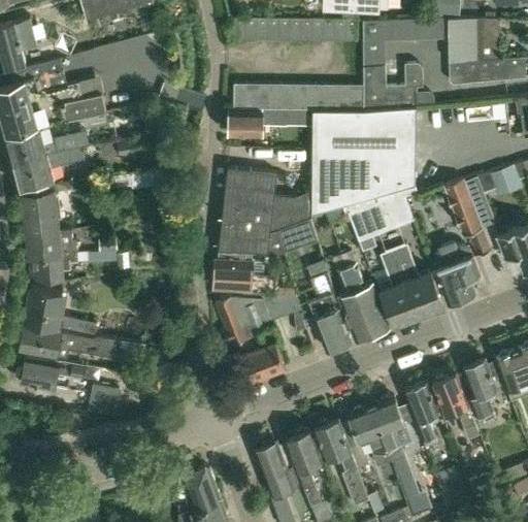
[(0,0),(0,8),(30,0),(0,0)]
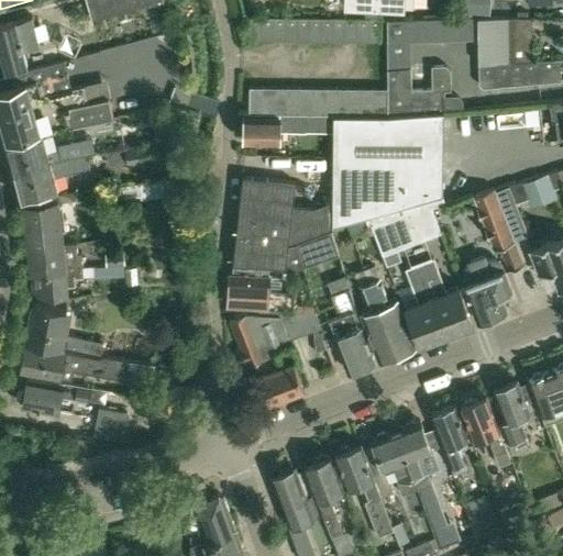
[(162,0),(85,0),(91,25),(164,7),(162,0)]
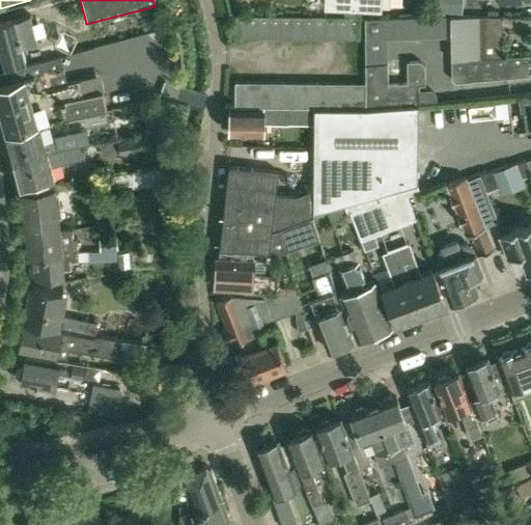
[(325,0),(325,9),(388,14),(388,0),(325,0)]
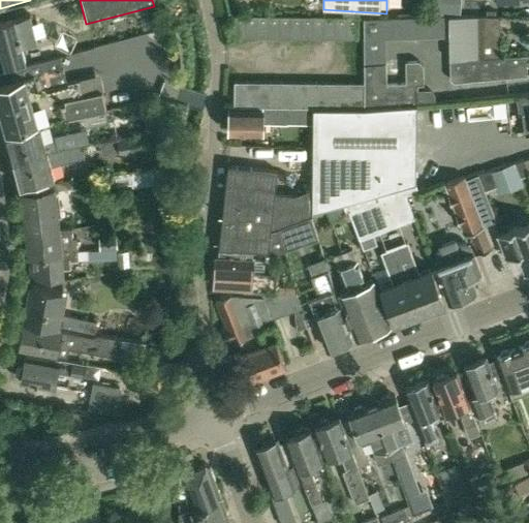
[(0,53),(5,72),(25,66),(26,66),(23,54),(38,50),(30,20),(0,28),(0,53)]
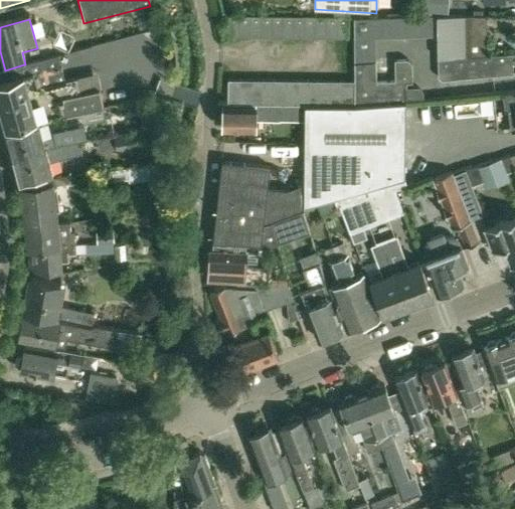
[(407,64),(394,65),(394,86),(376,86),(376,65),(375,43),(437,41),(437,20),(421,21),(354,23),(354,85),(354,110),(405,107),(422,106),(422,97),(418,93),(405,94),(405,92),(404,93),(403,89),(412,88),(411,68),(407,64)]
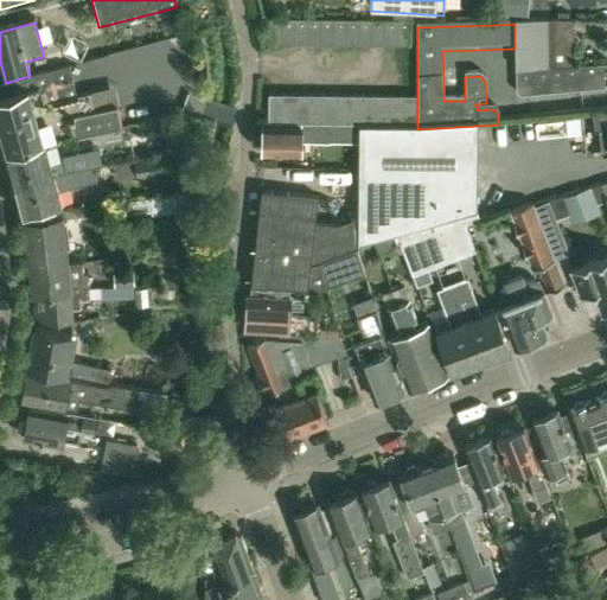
[(515,24),(515,49),(516,71),(549,70),(548,25),(526,25),(515,24)]
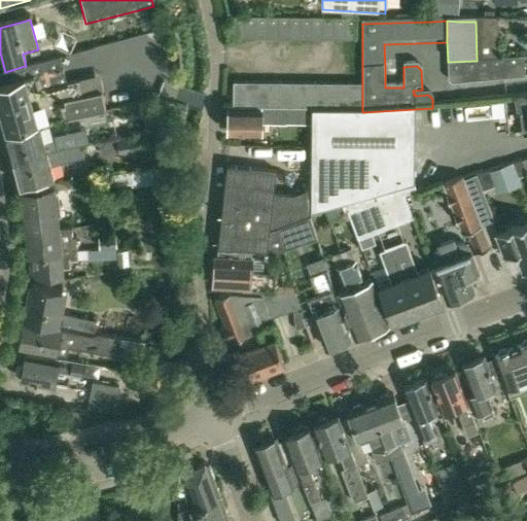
[(497,22),(476,22),(477,61),(497,61),(497,22)]
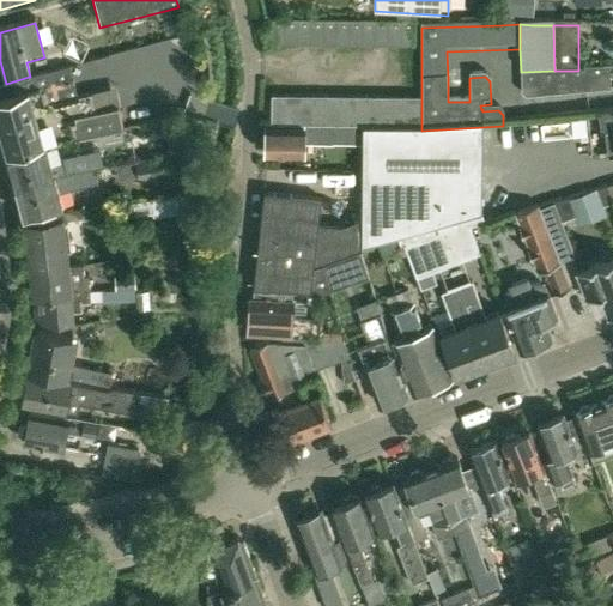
[(271,50),(283,50),(283,26),(271,26),(271,50)]
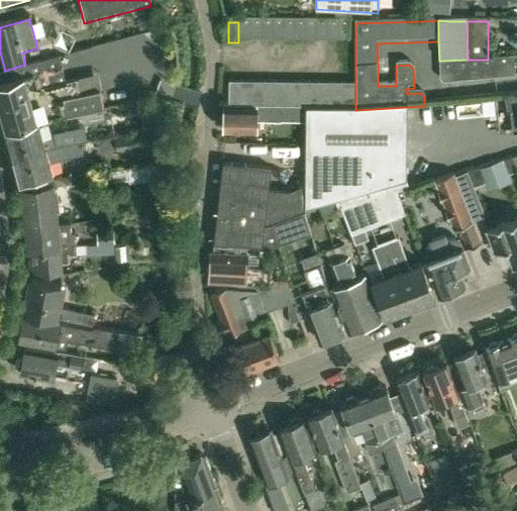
[(238,42),(249,42),(249,22),(238,22),(238,42)]
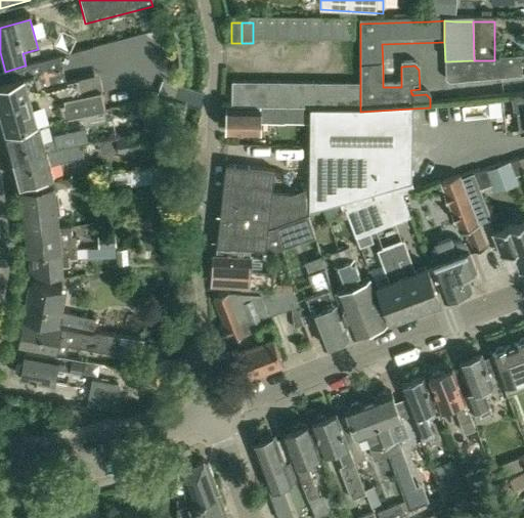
[(253,43),(264,43),(264,23),(253,23),(253,43)]
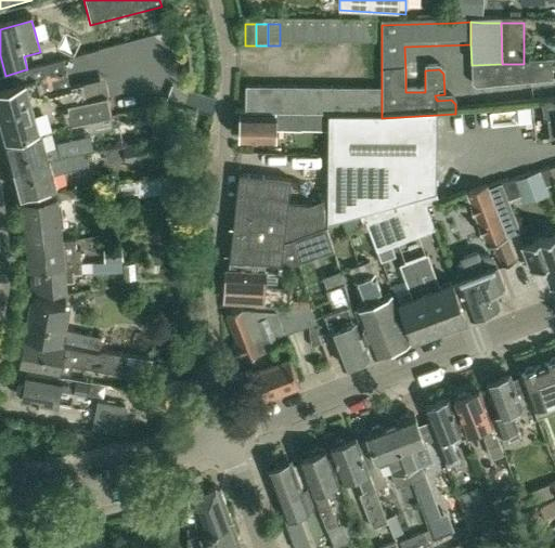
[(280,46),(292,46),(292,24),(280,24),(280,46)]
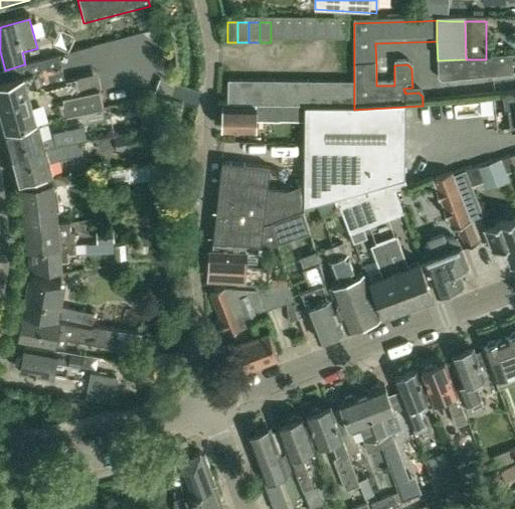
[(271,42),(282,43),(282,22),(271,22),(271,42)]
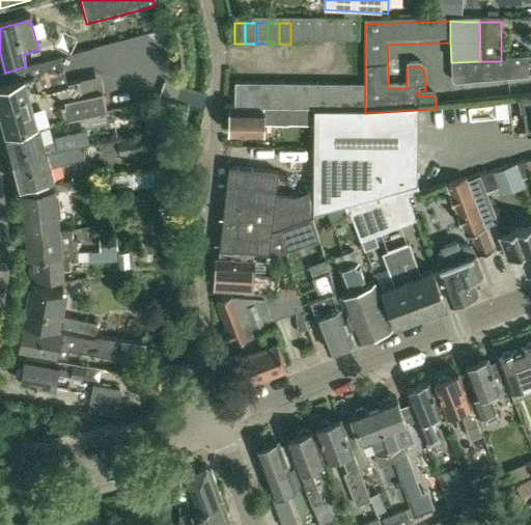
[(290,45),(302,45),(302,23),(290,23),(290,45)]
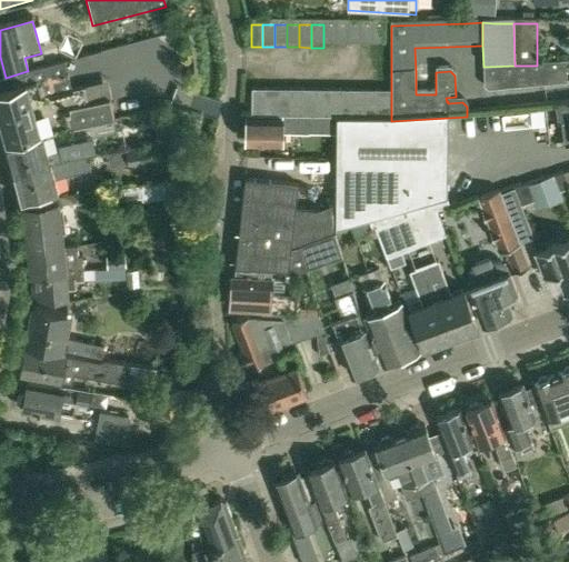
[(323,48),(336,48),(336,24),(323,24),(323,48)]
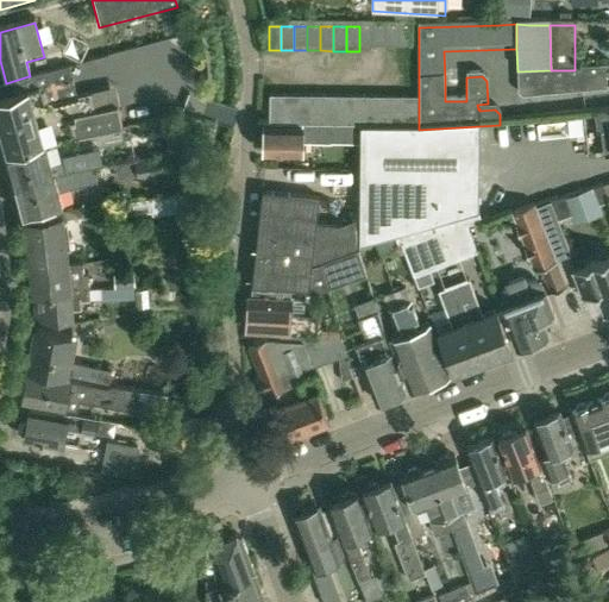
[(359,51),(371,51),(371,26),(359,26),(359,51)]
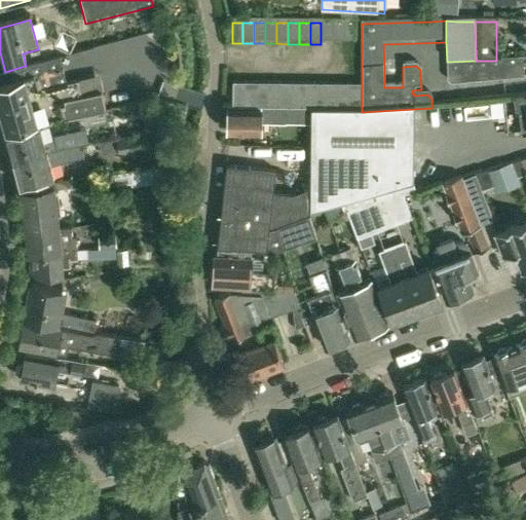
[(321,44),(332,44),(332,23),(321,23),(321,44)]
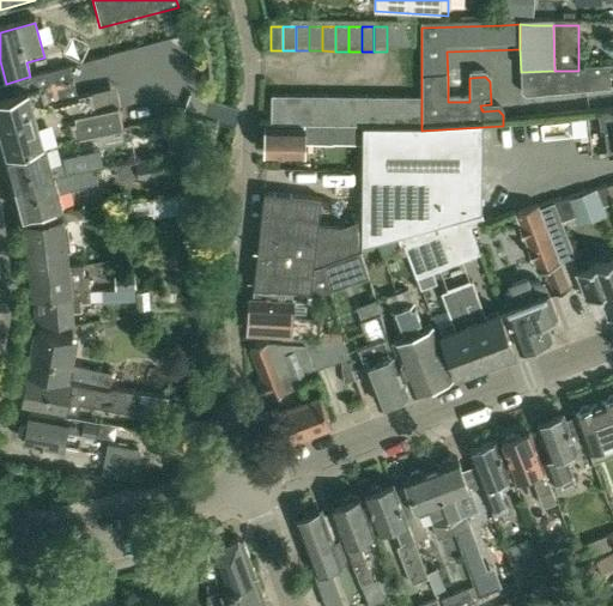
[(387,52),(400,52),(400,26),(387,26),(387,52)]
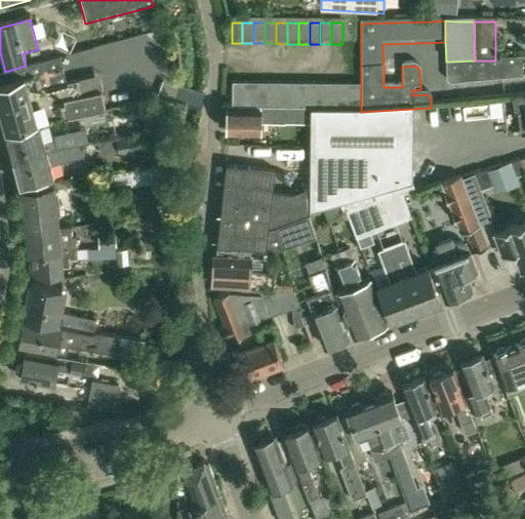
[(342,23),(342,44),(354,44),(354,23),(342,23)]
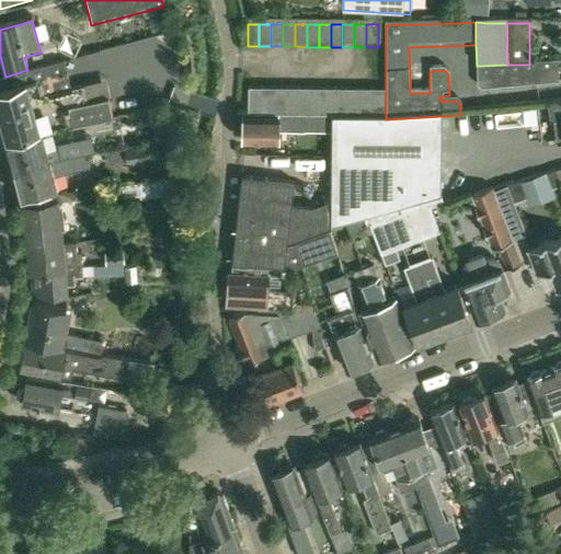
[(558,64),(535,65),(537,88),(559,85),(558,64)]
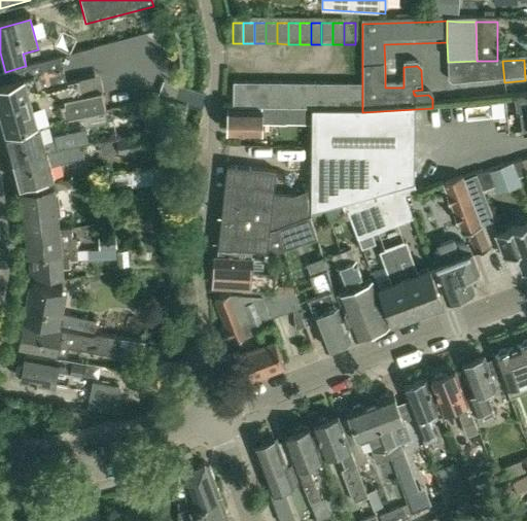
[(477,61),(448,62),(448,84),(451,88),(504,82),(502,61),(497,61),(477,61)]
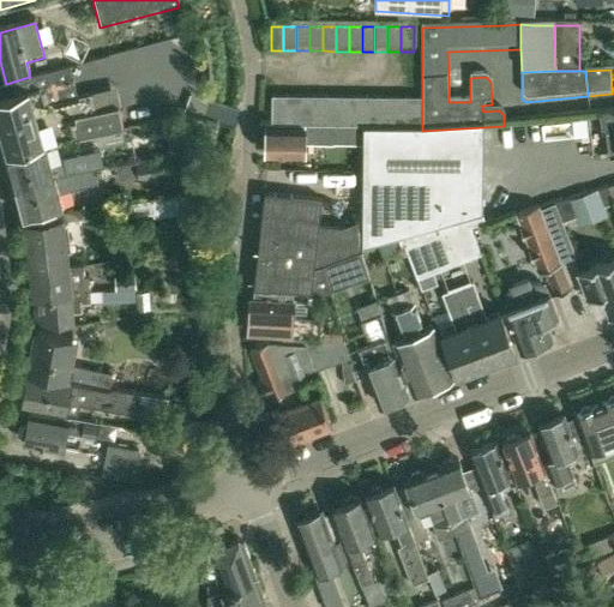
[(0,90),(0,133),(7,160),(42,150),(124,133),(120,115),(97,120),(92,98),(77,102),(67,72),(0,90)]
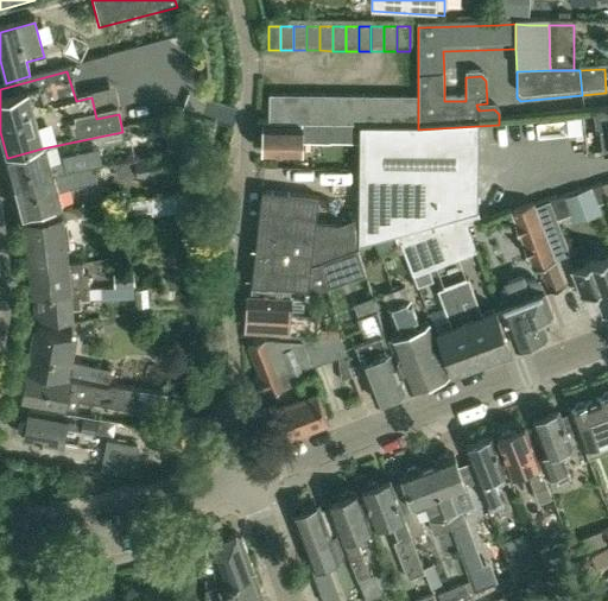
[(282,128),(283,100),(268,99),(268,128),(282,128)]
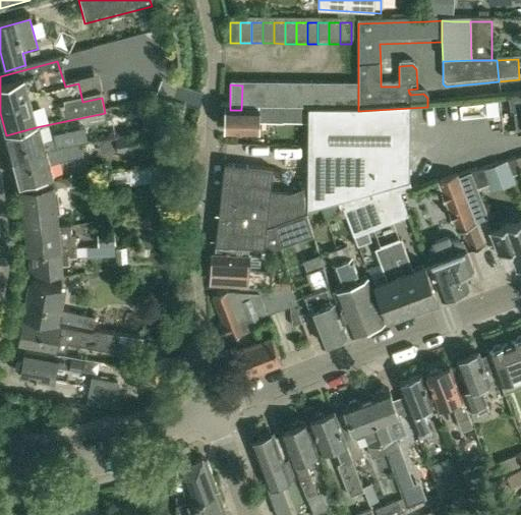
[(253,110),(253,86),(242,86),(241,110),(253,110)]
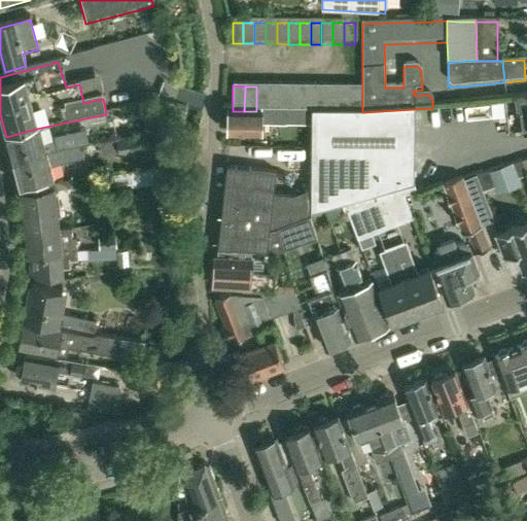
[(268,111),(269,87),(256,87),(256,111),(268,111)]
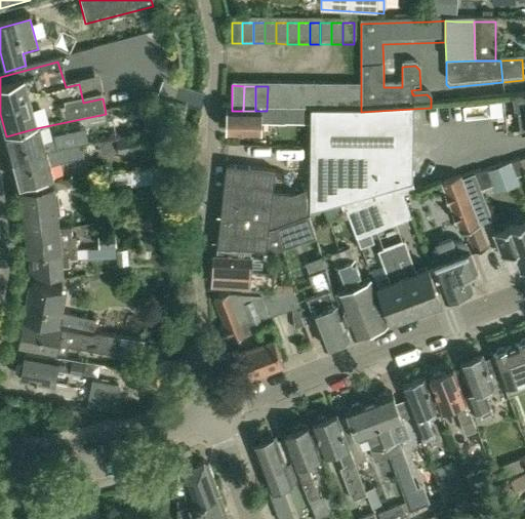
[(279,111),(279,86),(268,86),(267,111),(279,111)]
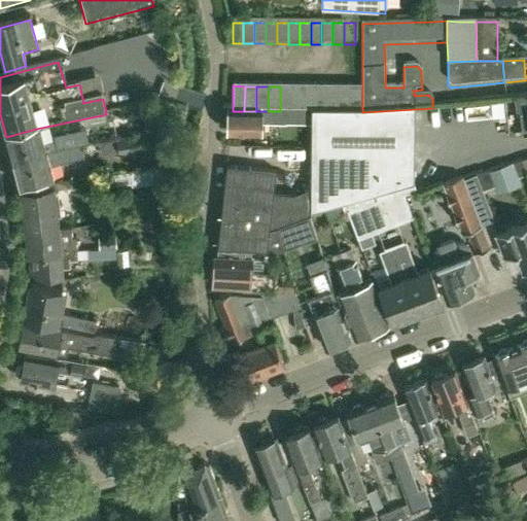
[(291,111),(291,87),(280,87),(280,111),(291,111)]
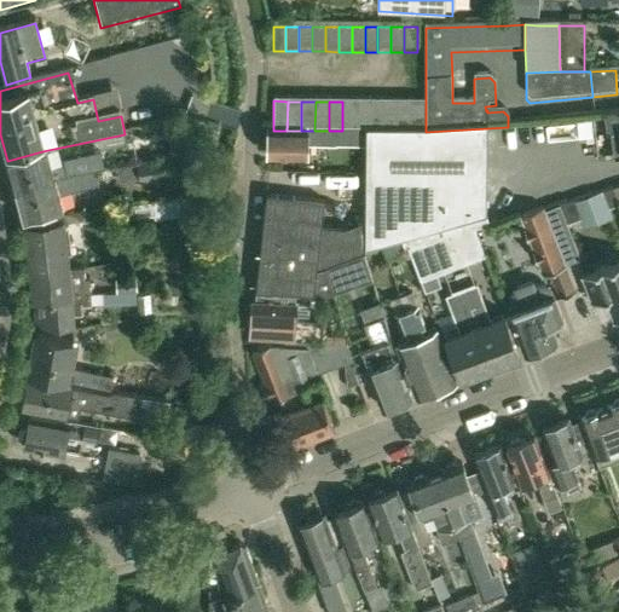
[(357,131),(357,102),(342,102),(342,131),(357,131)]
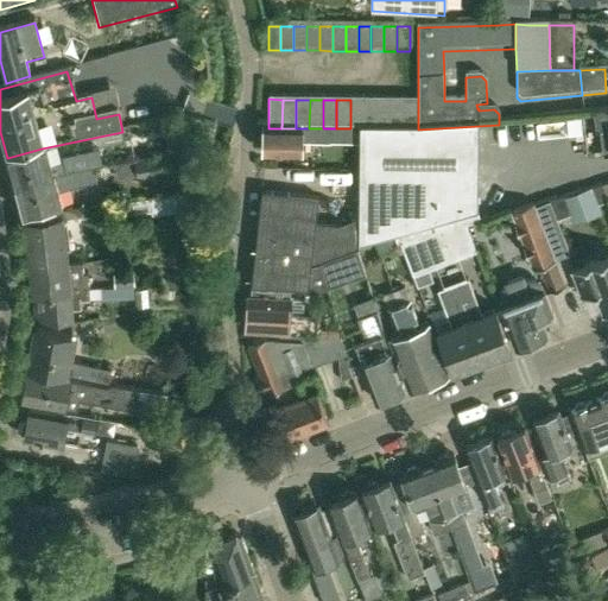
[(350,100),(350,128),(359,130),(363,128),(363,100),(350,100)]
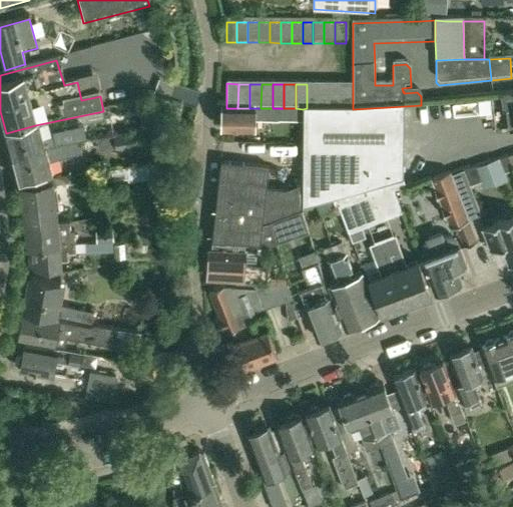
[(307,84),(307,108),(319,109),(319,84),(307,84)]
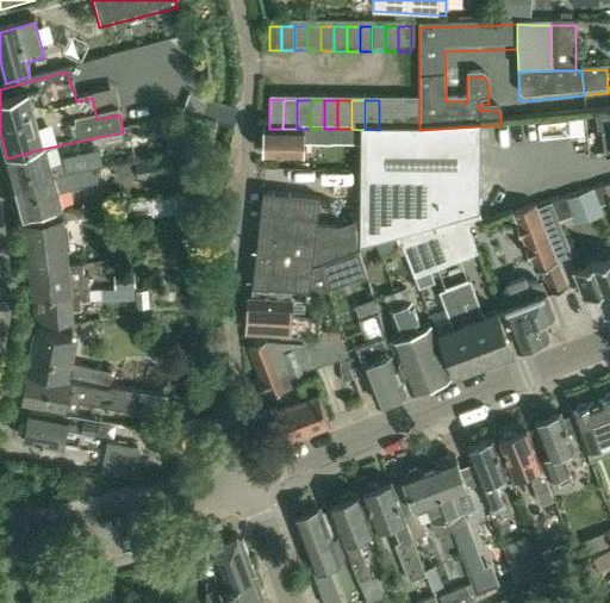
[(392,130),(392,100),(379,100),(379,130),(392,130)]
